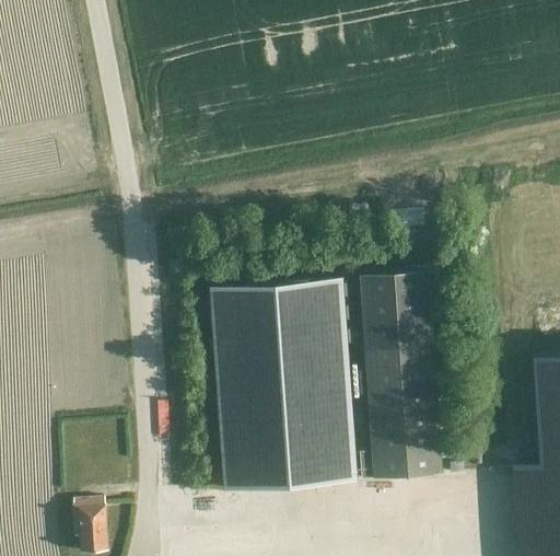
[(373,479),(443,474),(429,274),(359,278),(373,479)]
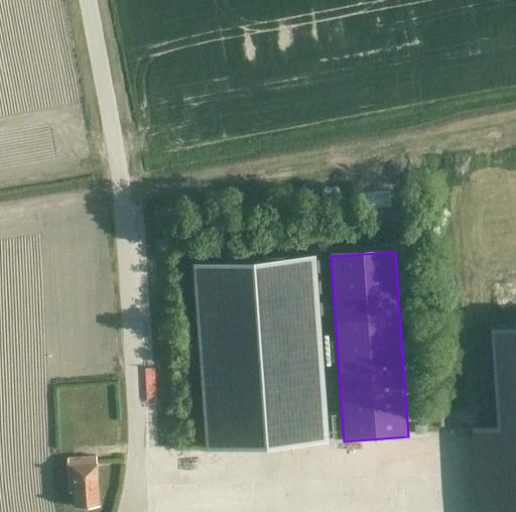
[(330,443),(316,256),(192,265),(207,453),(330,443)]
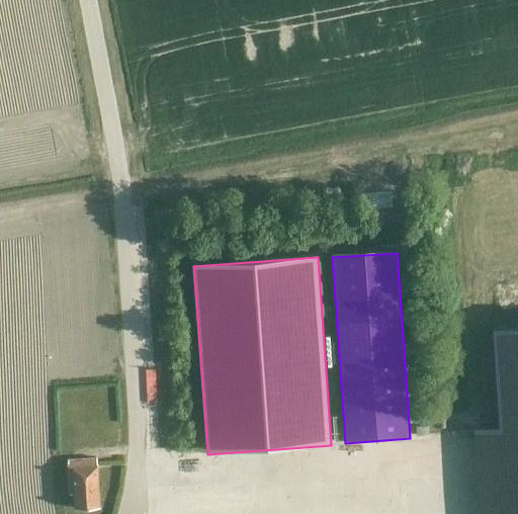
[(517,513),(517,328),(496,330),(503,433),(505,455),(506,455),(508,477),(506,477),(507,480),(508,480),(509,502),(508,502),(508,504),(509,504),(510,513),(517,513)]
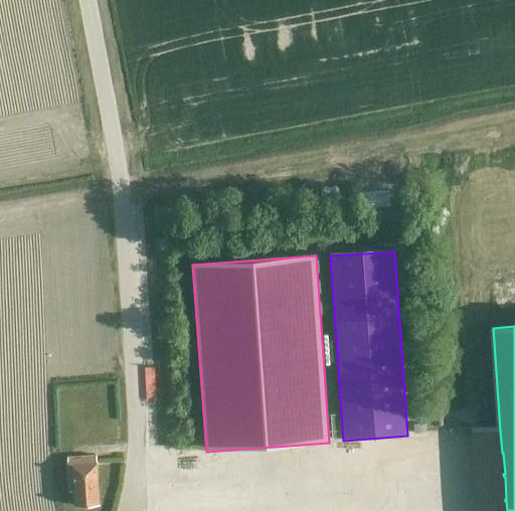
[(330,417),(332,441),(342,441),(340,416),(330,417)]
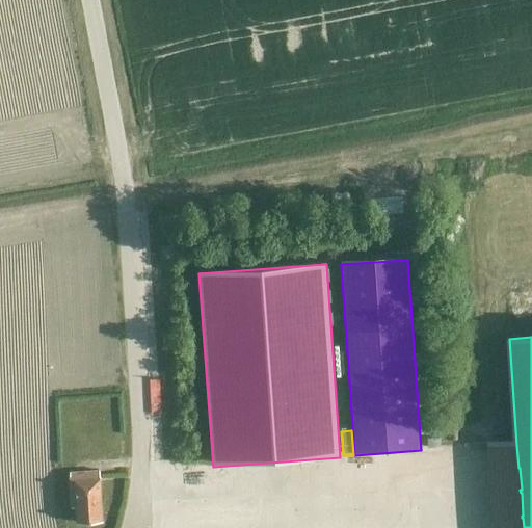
[(104,524),(101,474),(72,476),(74,510),(78,509),(79,526),(104,524)]
